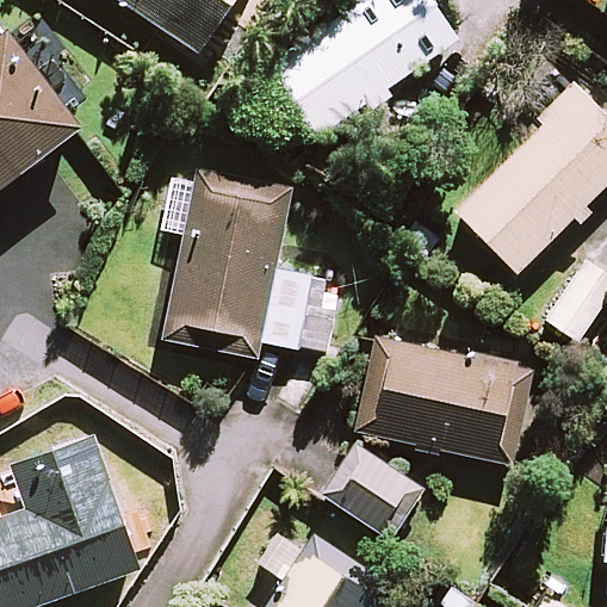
[(118,0),(200,55),(236,0),(118,0)]
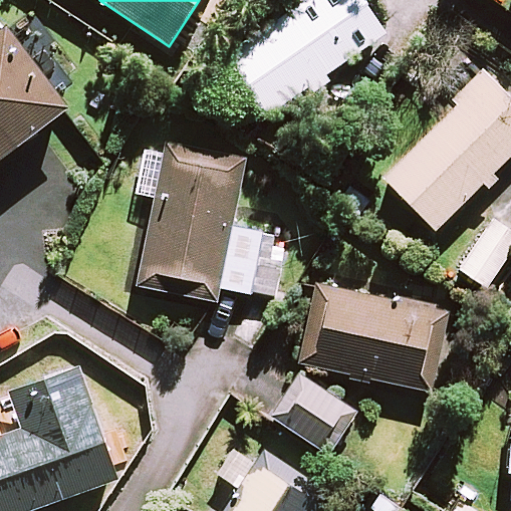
[(384,30),(358,0),(309,0),(228,66),(263,109),(273,120),(384,30)]
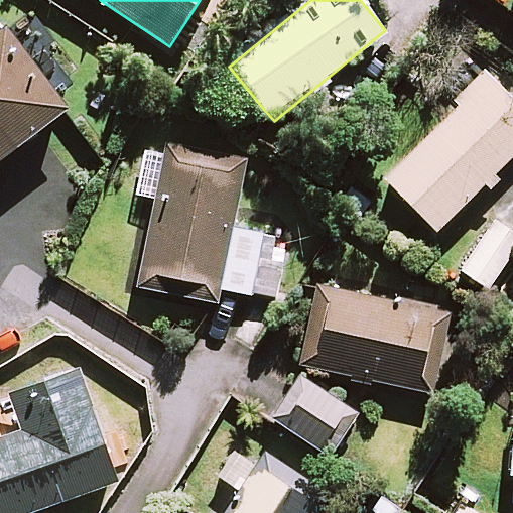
[(27,53),(0,17),(0,158),(84,97),(43,41),(27,53)]
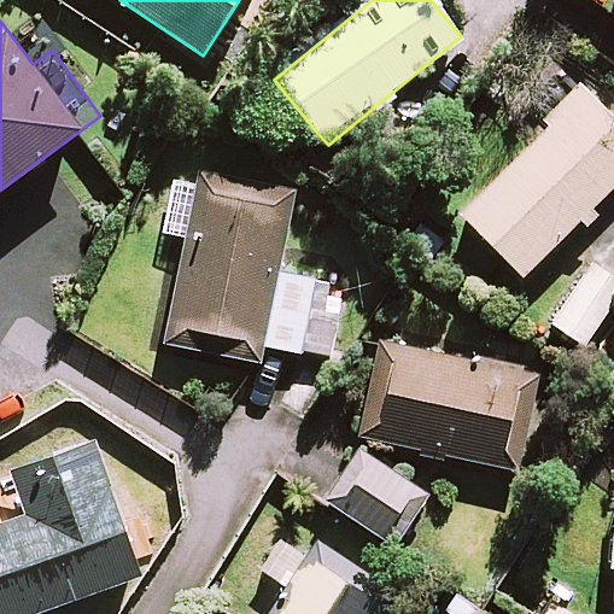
[(613,118),(586,91),(462,215),(525,278),(613,187),(613,118)]
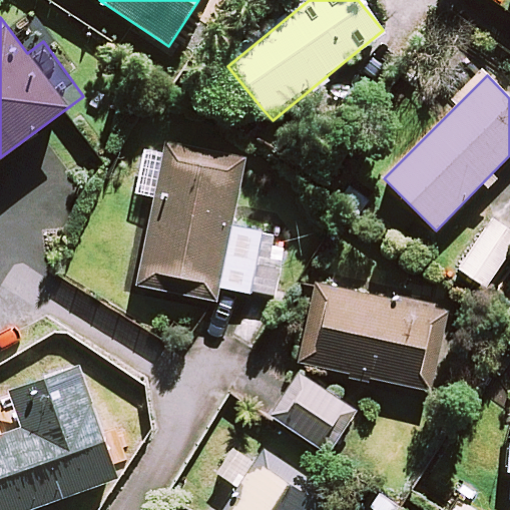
[(231,229),(246,155),(149,136),(137,194),(155,198),(138,287),(216,303),(219,288),(276,299),(287,240),(231,229)]
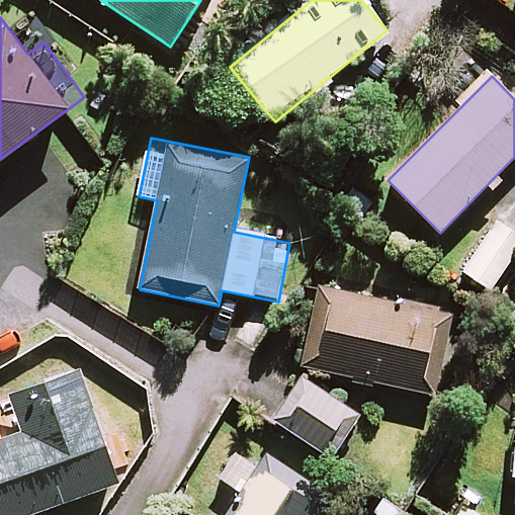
[(514,233),(500,223),(465,273),(492,290),(514,256),(514,233)]
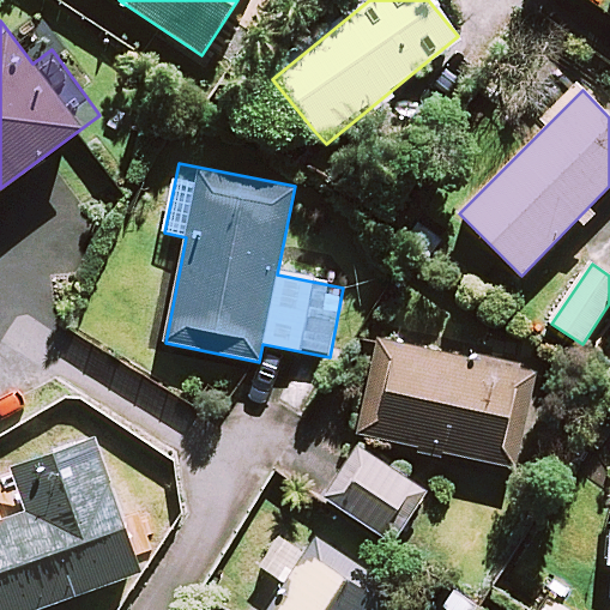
[(361,438),(417,448),(416,456),(447,461),(448,454),(513,466),(530,372),(378,343),(361,438)]
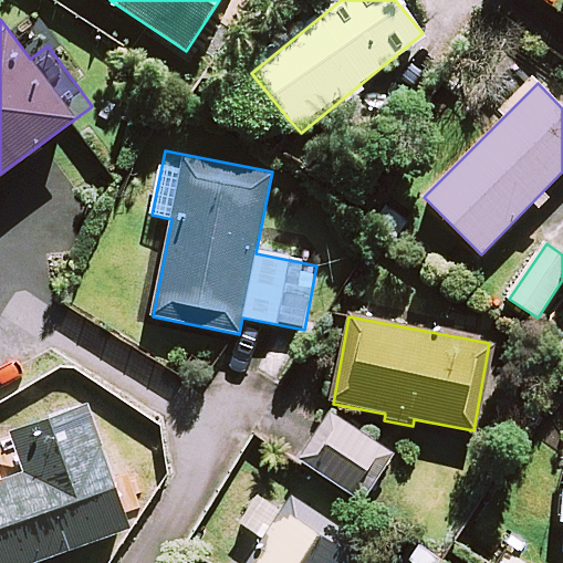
[(79,387),(50,397),(3,415),(25,478),(0,487),(0,562),(34,562),(129,529),(79,387)]
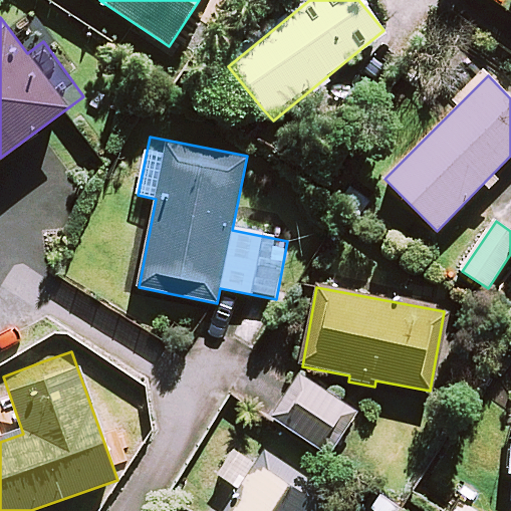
[(357,412),(300,376),(273,420),(331,455),(357,412)]
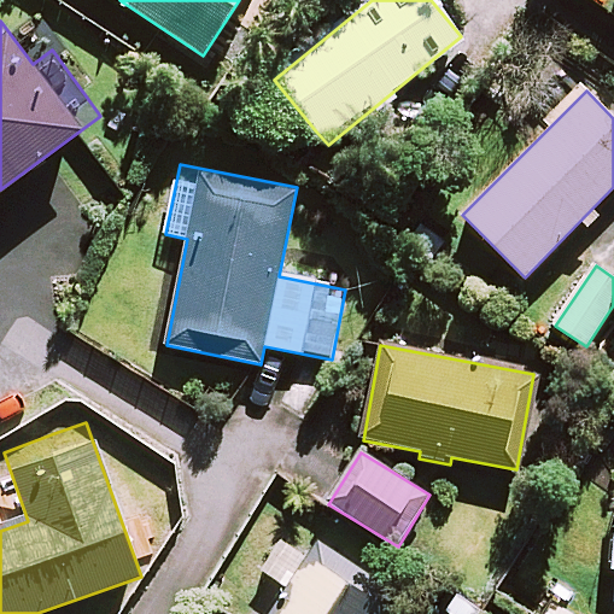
[(288,595),(313,556),(281,536),(256,573),(288,595)]
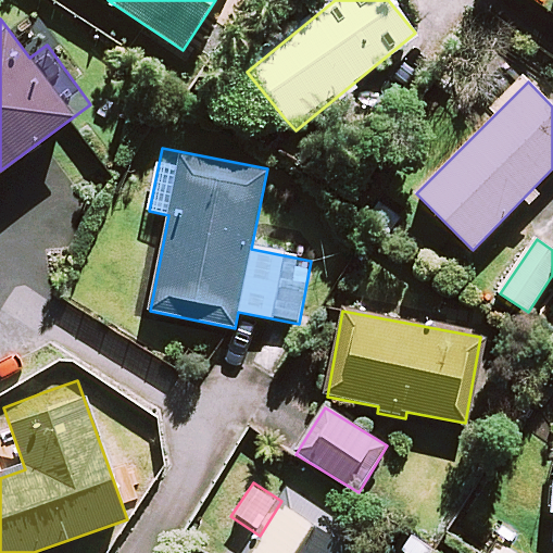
[(260,536),(247,552),(347,552),(359,536),(289,490),(281,501),(260,536)]
